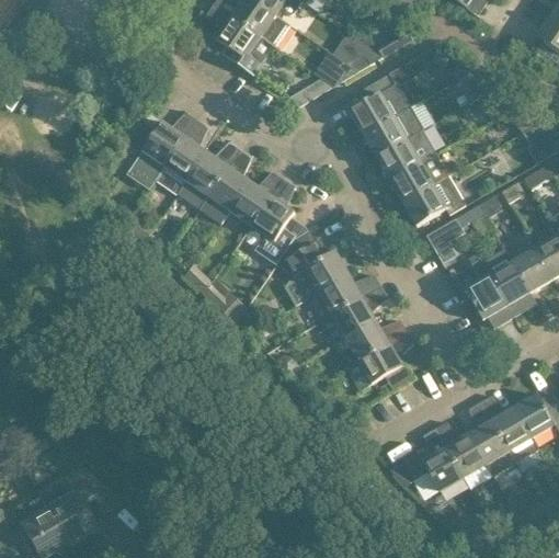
[(215,0),(212,4),(259,37),(273,47),(288,25),(274,15),(251,0),(241,0),(240,1),(237,0),(215,0)]
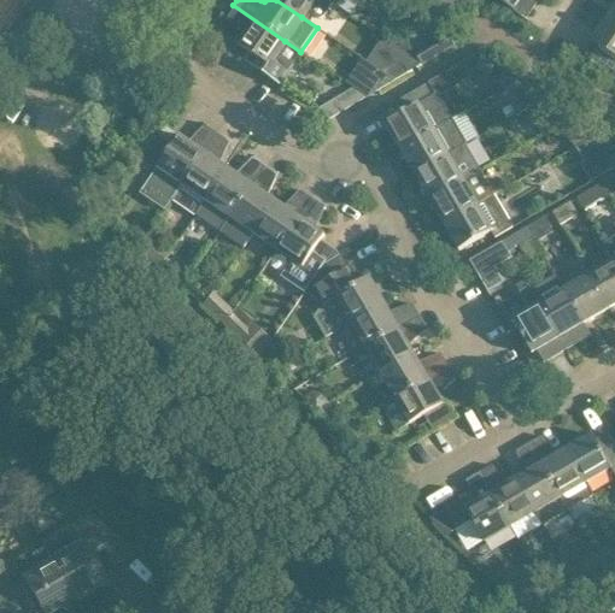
[(276,0),(302,17),(306,9),(315,15),(316,16),(320,16),(321,15),(331,1),(328,0),(276,0)]
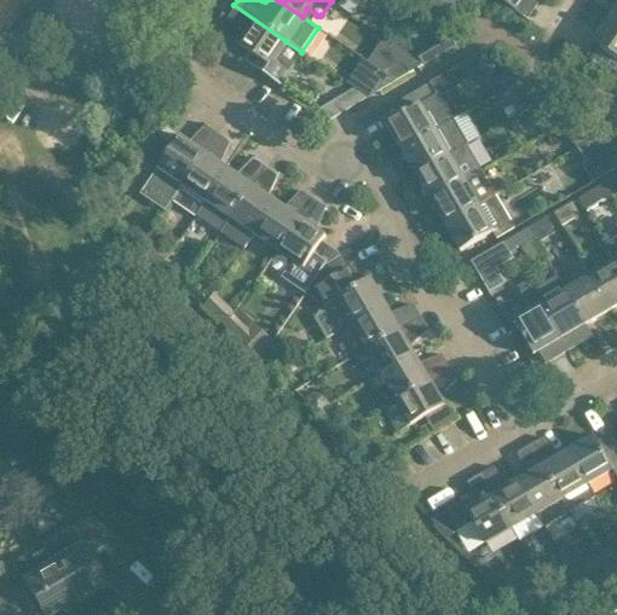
[(301,52),(286,41),(234,5),(226,17),(244,33),(237,42),(253,53),(249,61),(246,58),(244,59),(280,83),(301,52)]
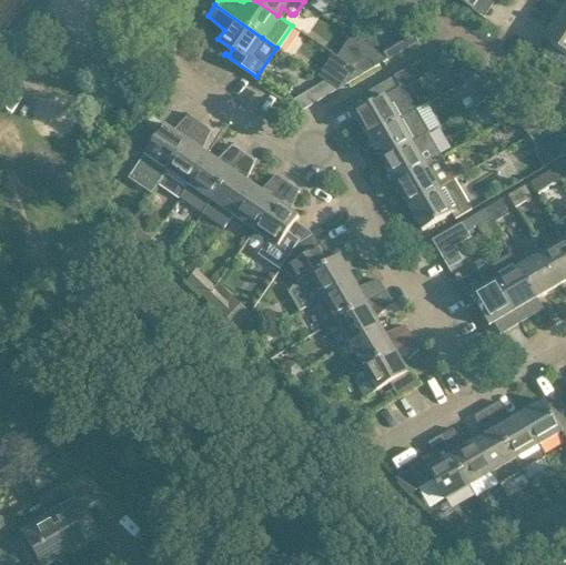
[(565,51),(558,60),(565,66),(565,18),(558,13),(543,36),(565,51)]
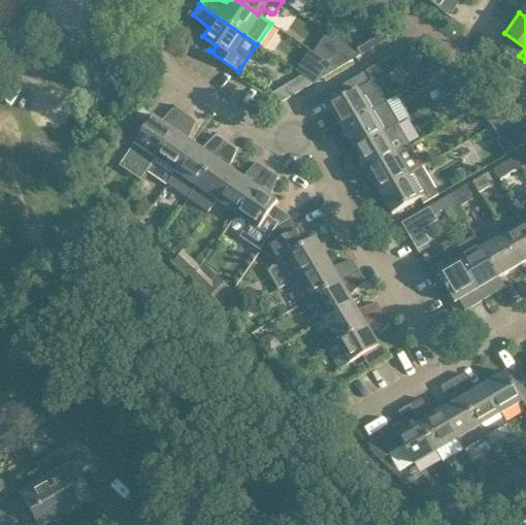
[(353,42),(359,54),(387,37),(381,26),(353,42)]
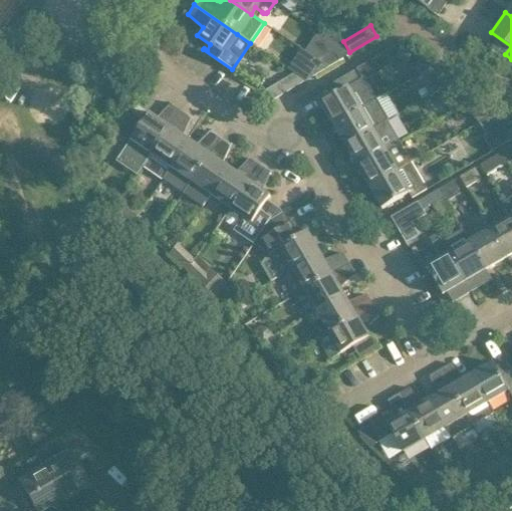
[(332,47),(315,58),(326,65),(339,58),(332,47)]
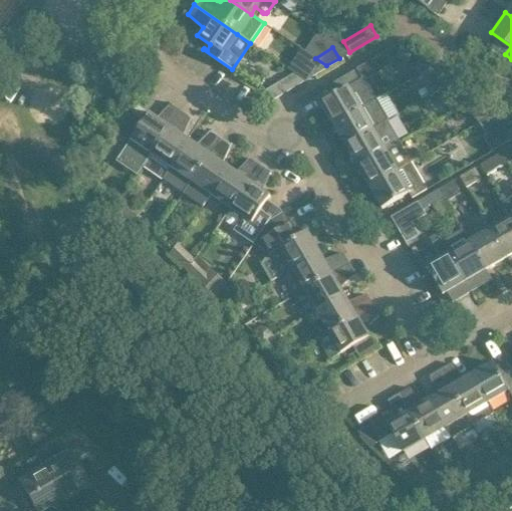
[(305,63),(311,74),(326,65),(315,58),(305,63)]
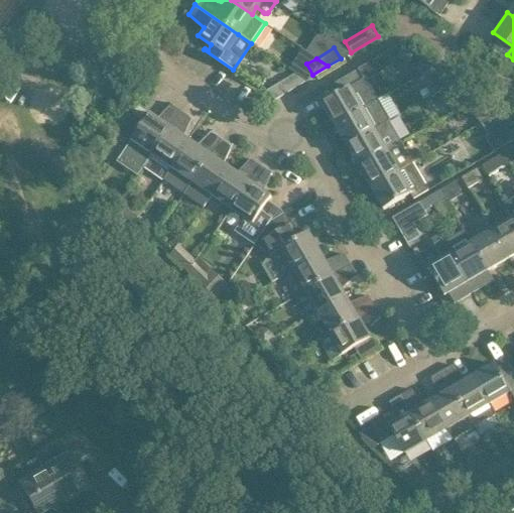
[(358,67),(336,80),(341,89),(320,101),(333,123),(360,107),(376,98),(358,68),(359,68),(358,67)]
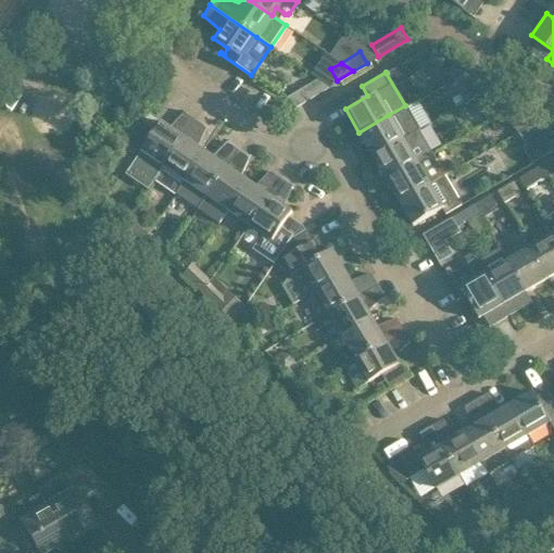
[(466,101),(488,88),(464,72),(453,78),(466,101)]
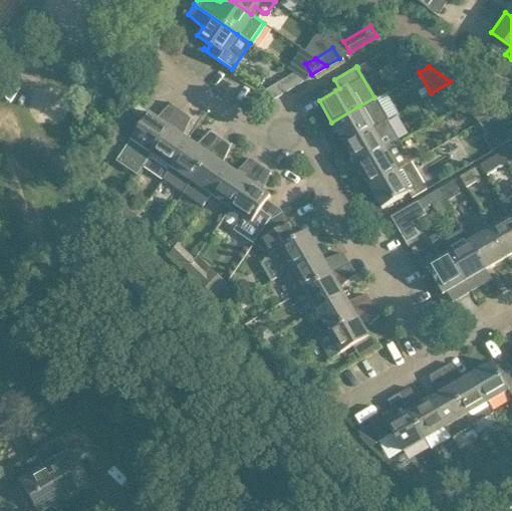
[(262,89),(273,97),(281,91),(276,81),(262,89)]
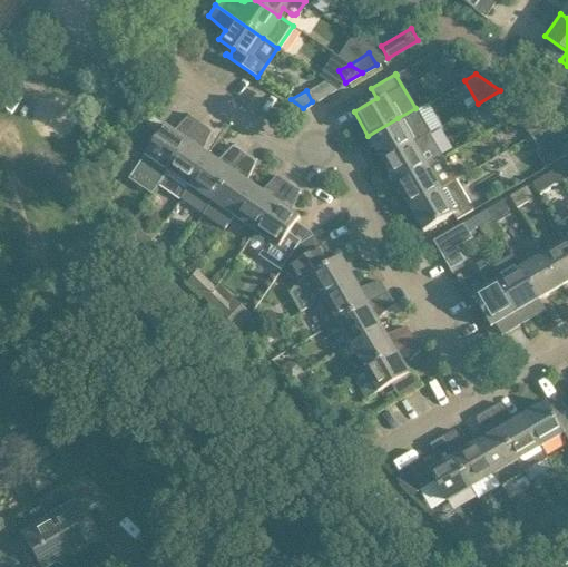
[(511,114),(524,107),(508,96),(489,107),(498,121),(511,114)]
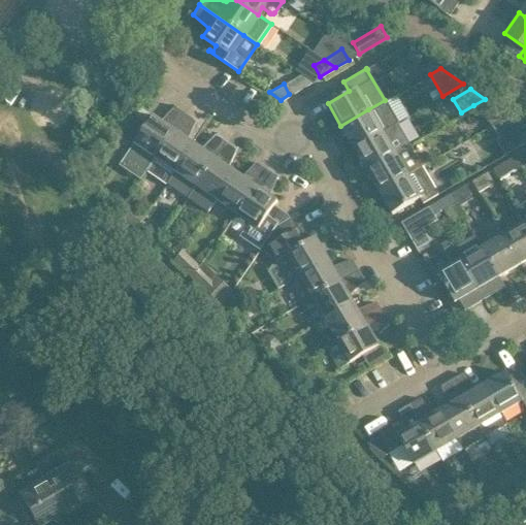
[(485,99),(473,105),(491,125),(508,115),(485,99)]
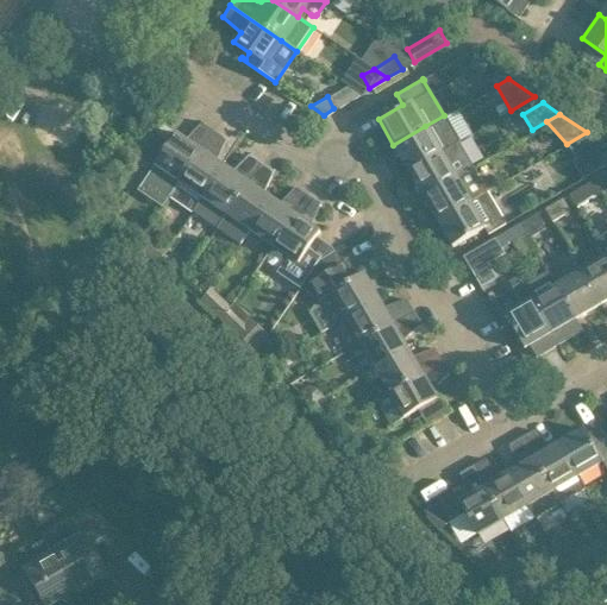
[(444,115),(393,145),(407,170),(456,142),(458,140),(444,115)]
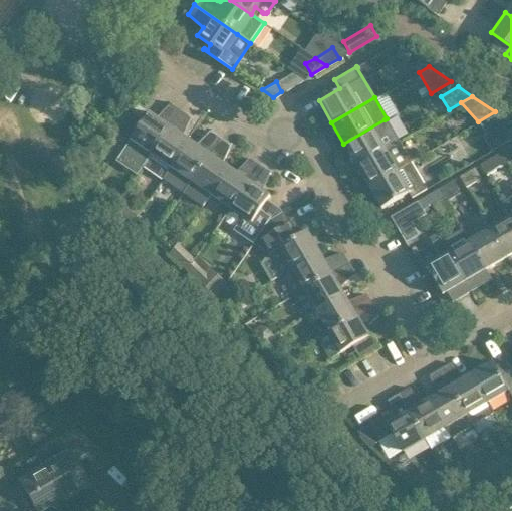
[(142,163),(180,108),(169,101),(156,116),(148,110),(121,149),(142,163)]
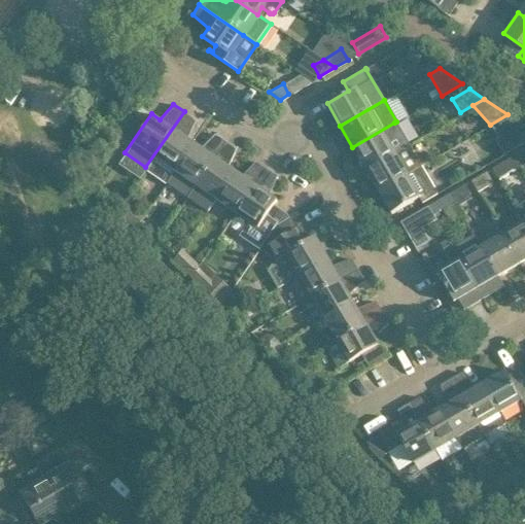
[(195,119),(184,111),(145,167),(166,181),(193,142),(186,138),(195,119)]
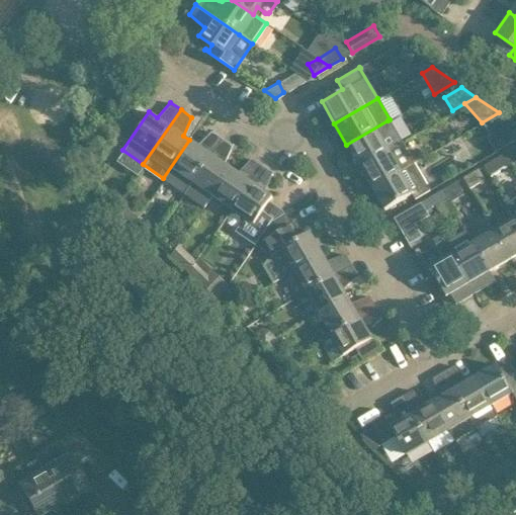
[(499,112),(482,122),(489,134),(511,120),(499,112)]
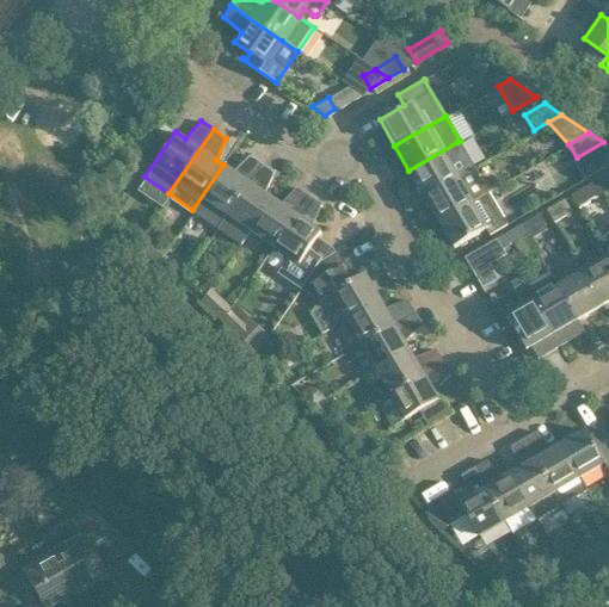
[(423,194),(455,177),(472,167),(473,166),(462,150),(457,142),(408,171),(423,194)]
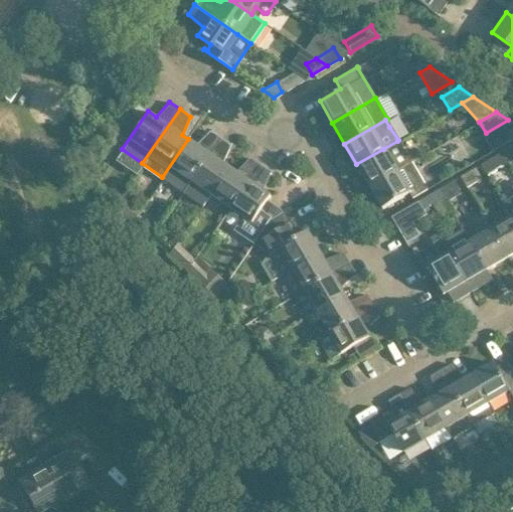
[(188,139),(162,177),(182,190),(219,136),(209,129),(195,144),(188,139)]
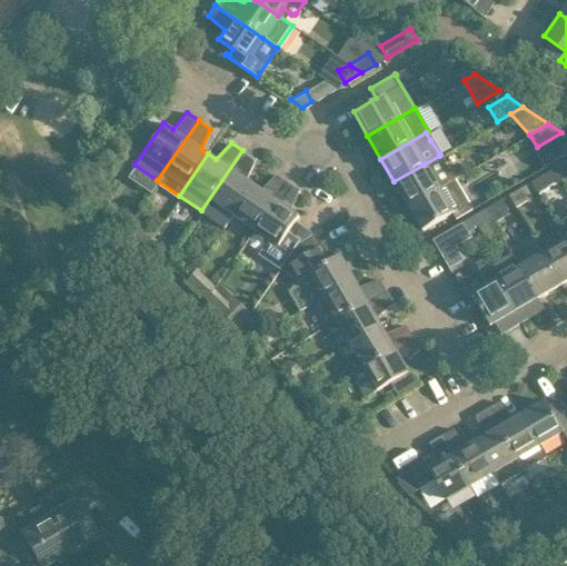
[(255,159),(242,150),(201,210),(224,226),(231,214),(252,184),(246,179),(255,159)]
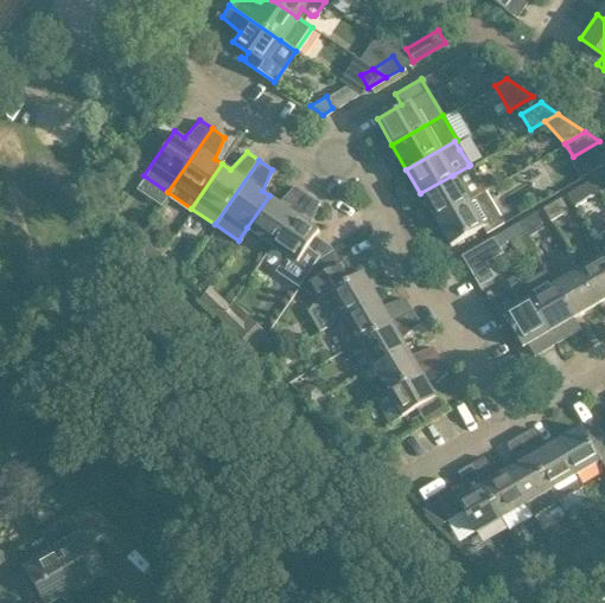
[(491,175),(478,183),(469,166),(452,175),(420,193),(434,218),(484,190),(496,184),(491,175)]
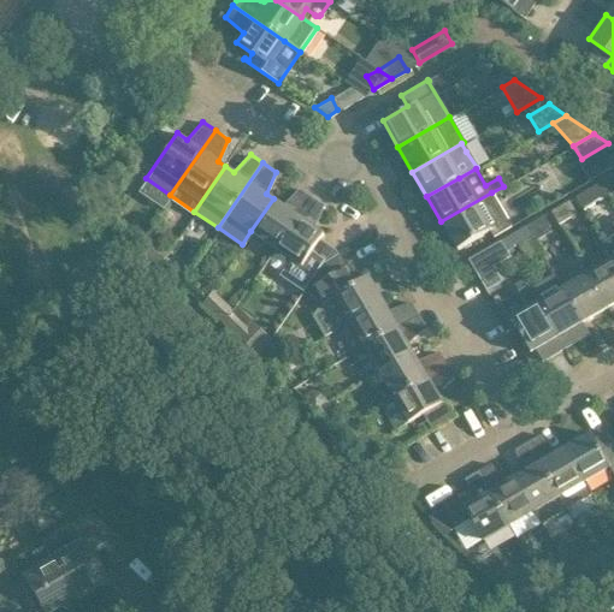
[(613,171),(600,180),(607,194),(613,189),(613,171)]
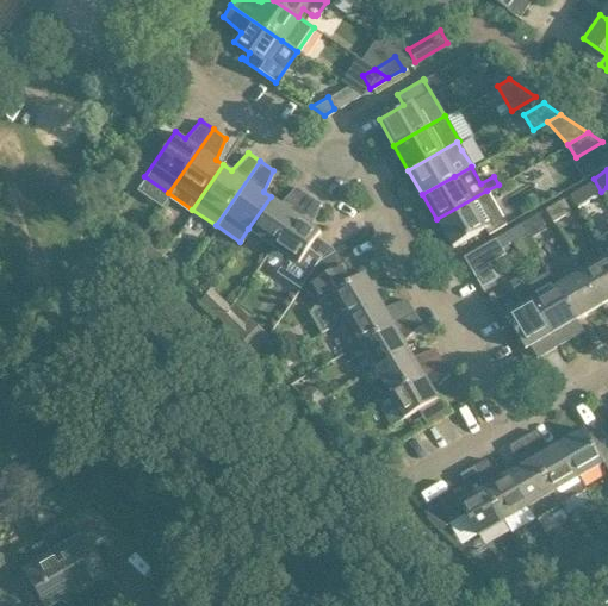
[(595,195),(588,182),(569,194),(576,206),(595,195)]
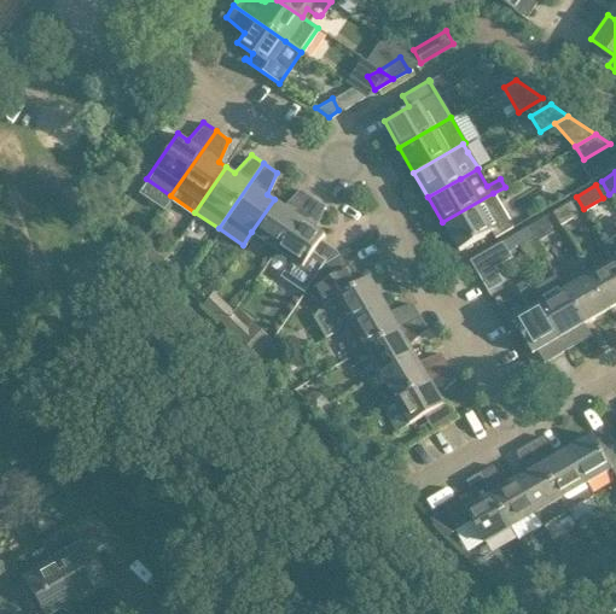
[(283,205),(274,199),(251,232),(274,247),(311,196),(300,188),(283,205)]
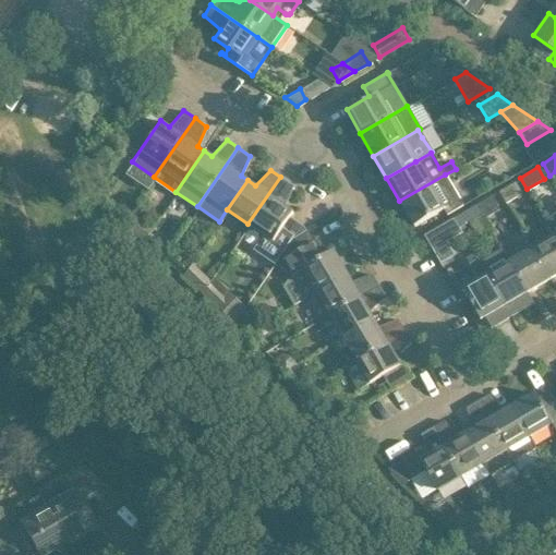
[(462,204),(445,175),(399,201),(413,225),(443,207),(446,214),(462,204)]
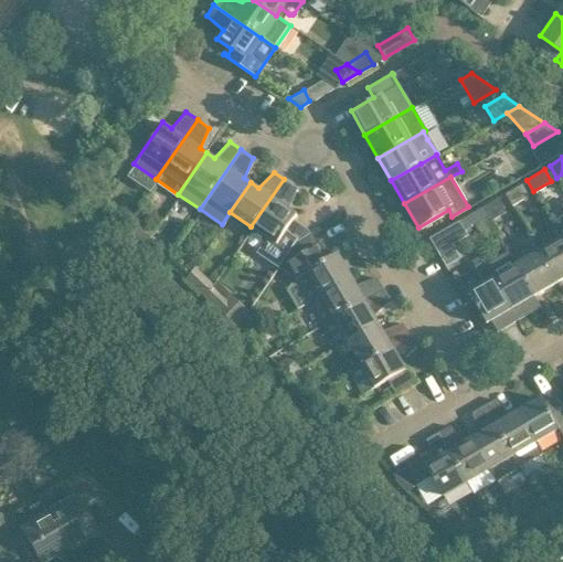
[(293,241),(298,237),(306,233),(304,230),(290,221),(296,213),(287,208),(296,188),(284,179),(251,226),(265,235),(255,250),(277,266),(293,241)]
